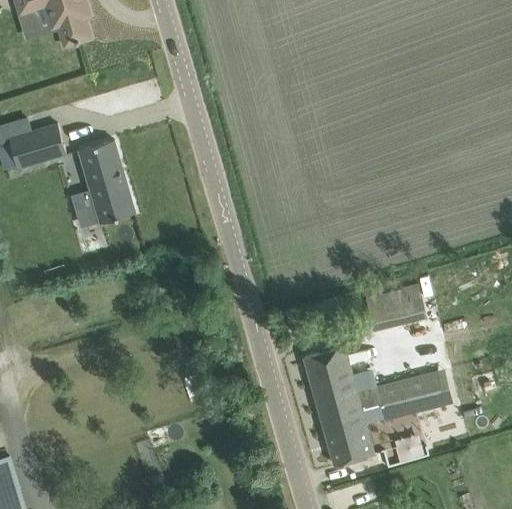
[(91,18),(85,0),(15,0),(21,16),(47,8),(53,29),(59,27),(60,30),(65,48),(91,40),(85,19),(91,18)]
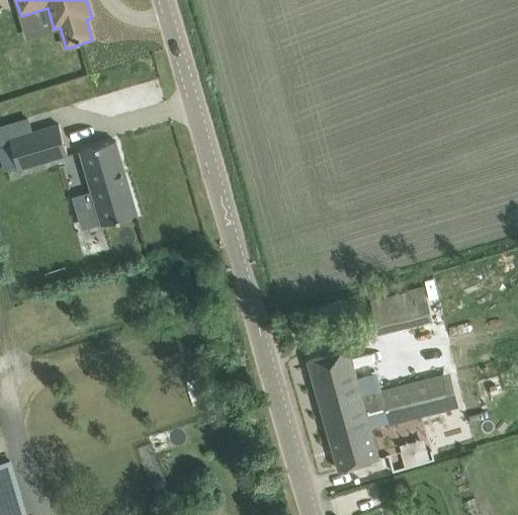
[(0,143),(0,176),(48,163),(39,132),(0,143)]
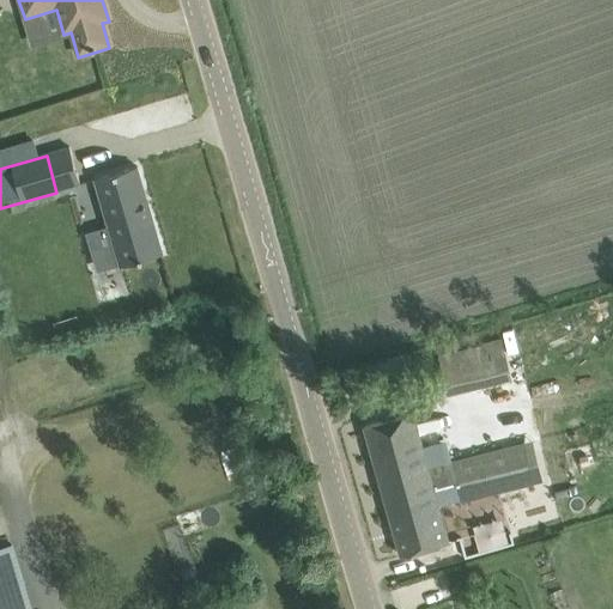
[(121,268),(163,256),(138,170),(95,182),(121,268)]
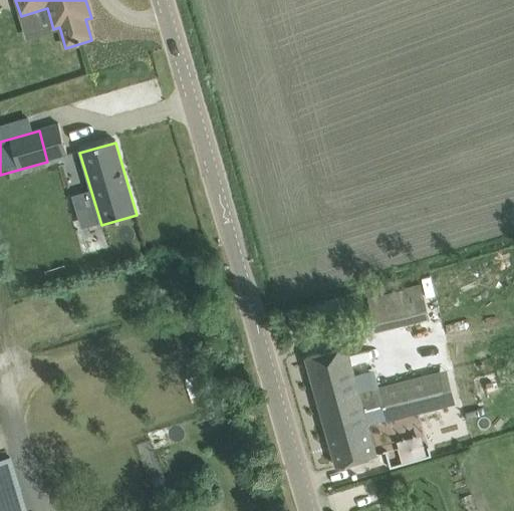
[(325,354),(306,360),(336,469),(376,458),(367,426),(387,421),(387,424),(448,408),(439,374),(359,396),(346,349),(325,354)]
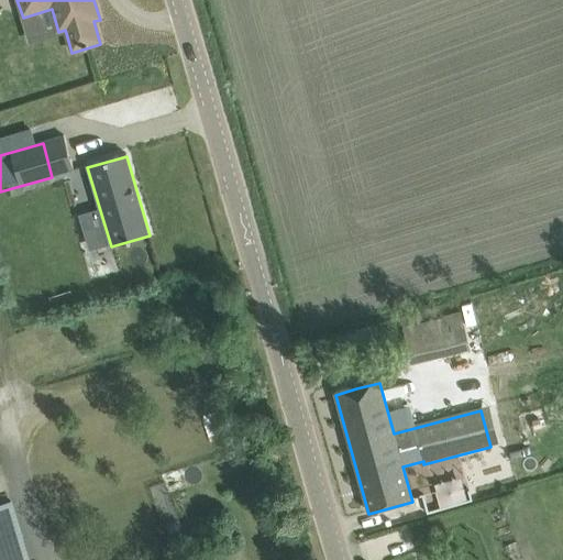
[(28,559),(12,504),(0,506),(0,559),(28,559)]
